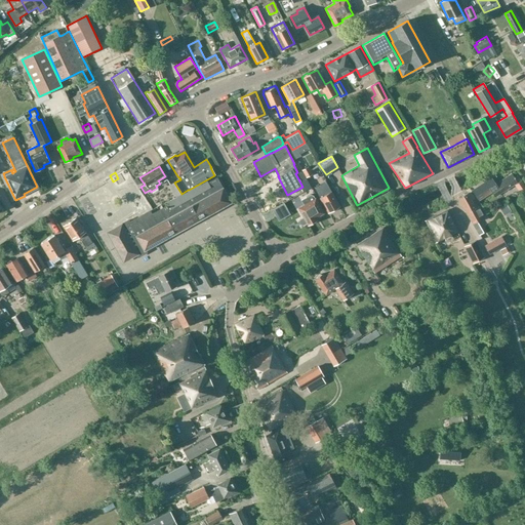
[(503,192),(518,183),(522,189),(524,187),(517,174),(514,177),(511,173),(497,183),(498,185),(496,186),(491,177),(472,191),(478,201),(491,192),(494,196),(502,191),(503,192)]
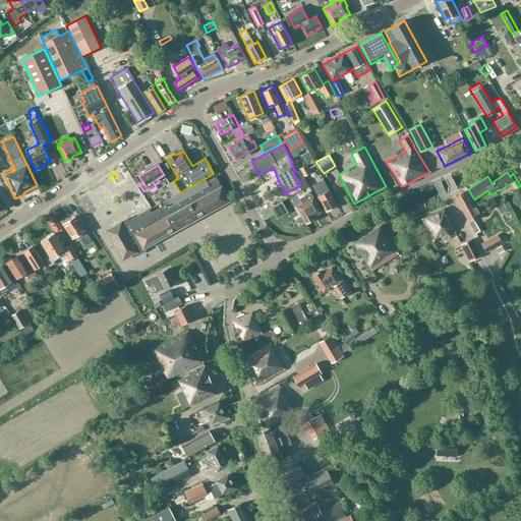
[(228,201),(215,178),(207,183),(205,180),(167,201),(168,204),(150,214),(148,210),(132,219),(133,222),(129,225),(126,219),(120,223),(106,231),(122,261),(136,252),(137,254),(145,251),(142,249),(228,201)]
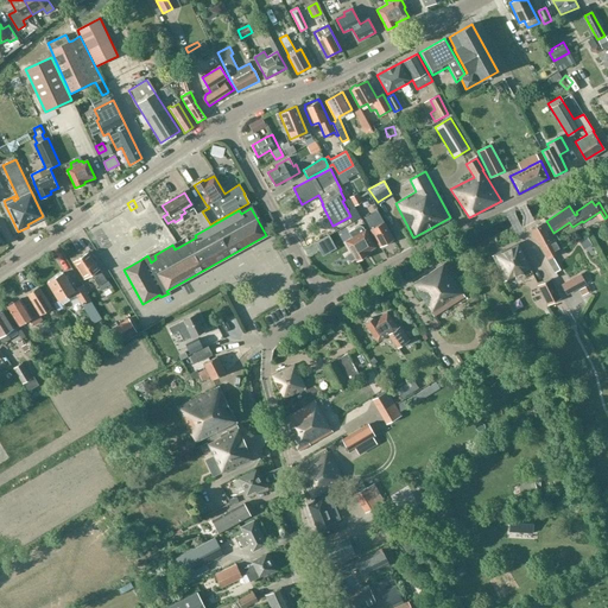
[(378,210),(363,217),(380,246),(393,239),(378,210)]
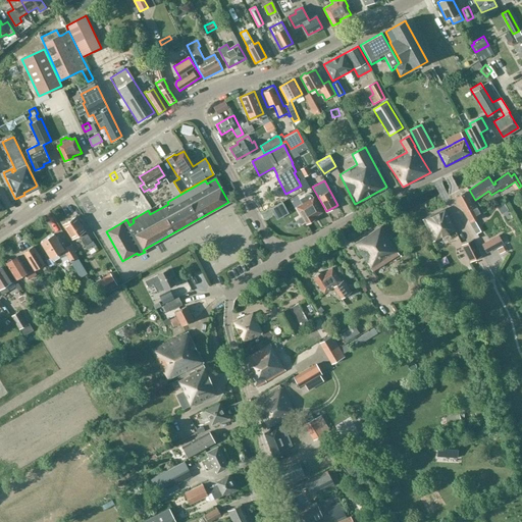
[(180,193),(173,181),(167,186),(174,197),(180,193)]
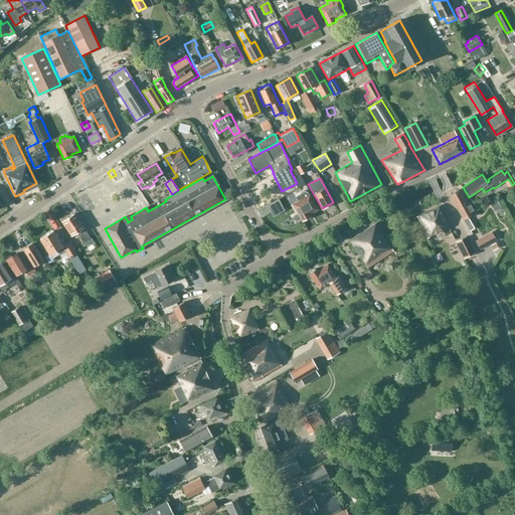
[(475,228),(468,216),(476,212),(470,202),(467,204),(459,189),(450,195),(464,219),(471,231),(475,228)]
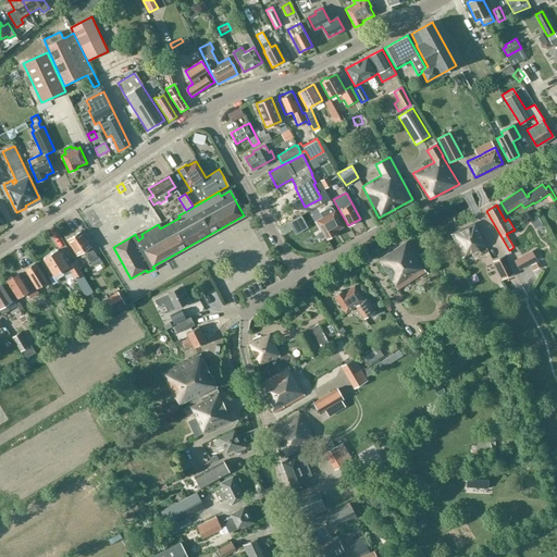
[(322,218),(317,221),(322,231),(319,233),(318,236),(319,238),(322,239),(325,237),(326,238),(335,233),(334,232),(344,226),(333,208),(330,207),(319,212),(322,218)]
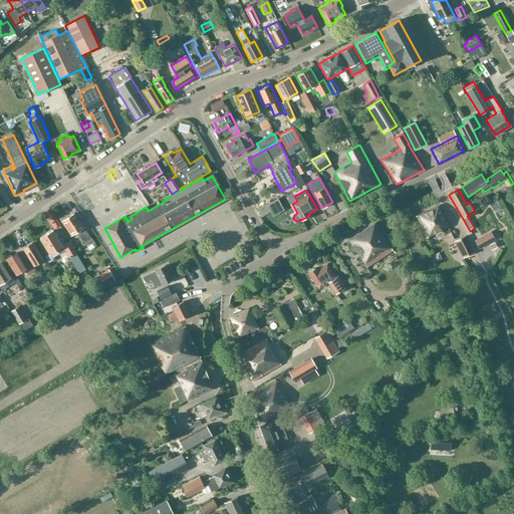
[(267,205),(270,210),(278,205),(275,200),(267,205)]
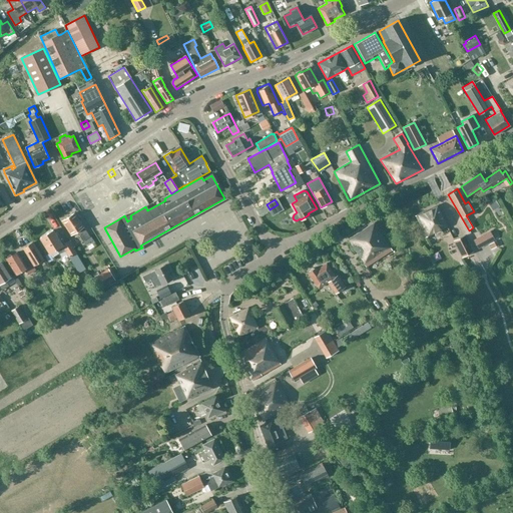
[(447,227),(437,205),(415,215),(426,237),(447,227)]
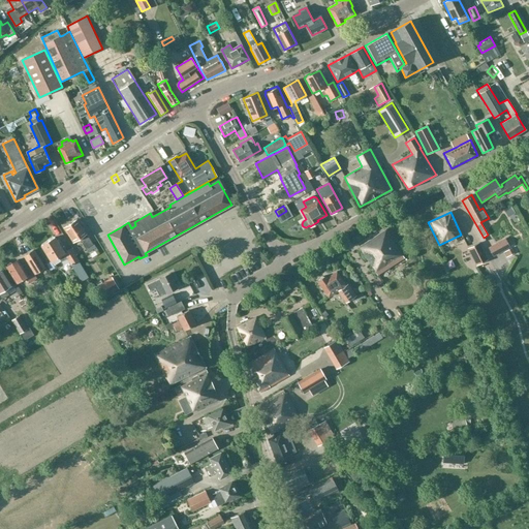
[(78,220),(65,228),(73,242),(80,239),(86,249),(92,245),(78,220)]
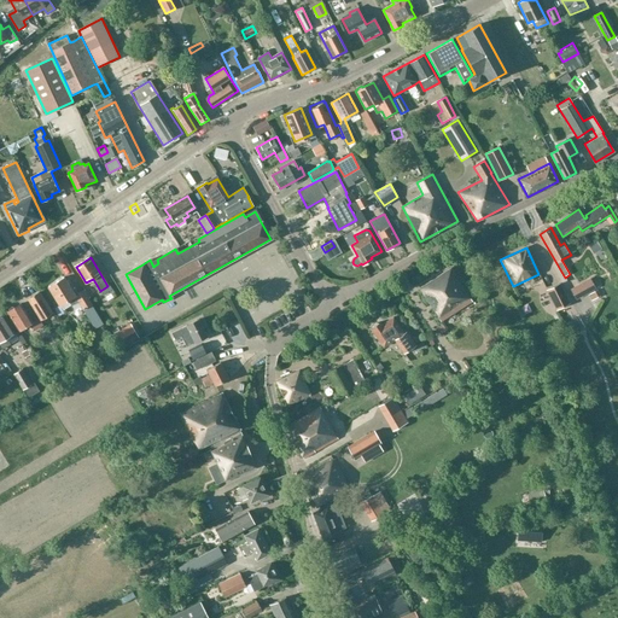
[(472,302),(452,268),(420,289),(441,321),(472,302)]
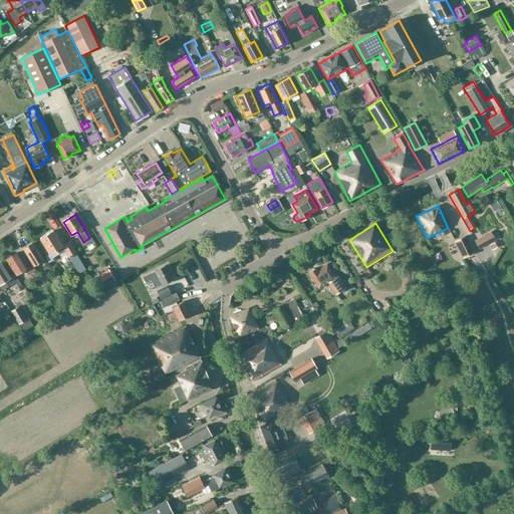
[(69,258),(76,254),(69,242),(64,245),(61,240),(59,241),(53,231),(40,239),(50,255),(57,250),(60,255),(65,251),(69,258)]
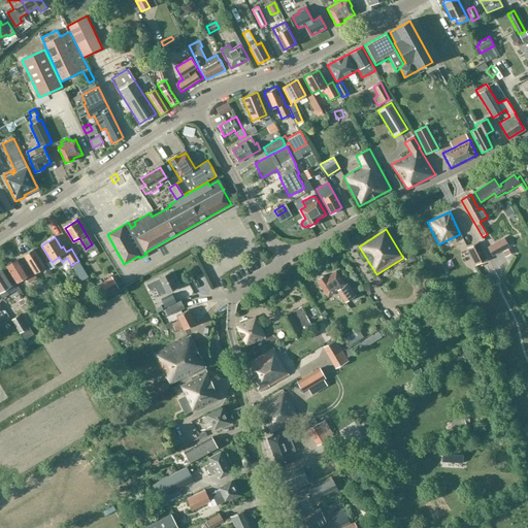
[(509,246),(505,238),(488,248),(492,256),(509,246)]
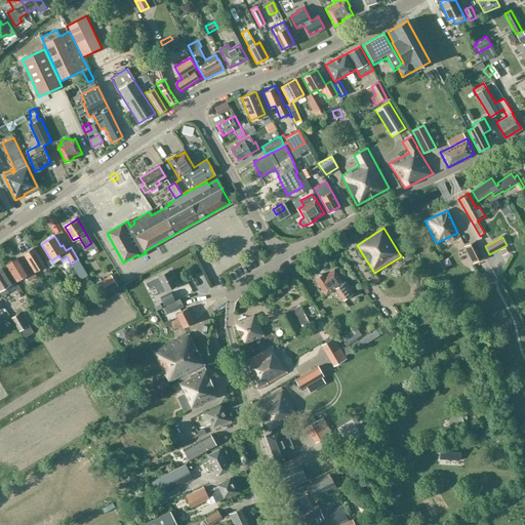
[(484,258),(476,241),(463,247),(473,265),(484,258)]
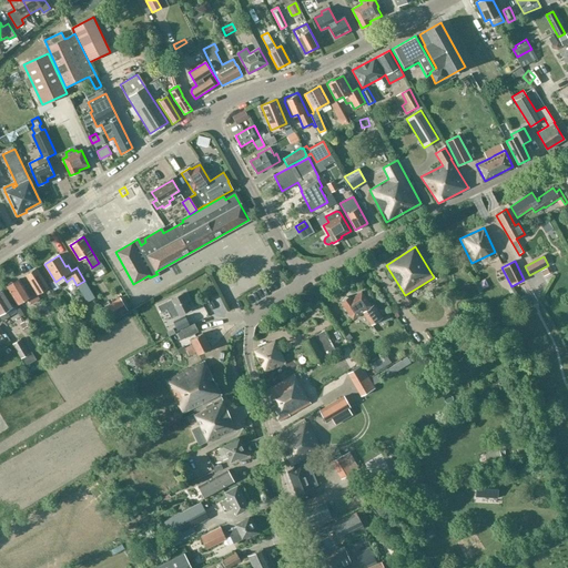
[(548,266),(540,271),(544,276),(549,274),(549,273),(551,272),(548,266)]
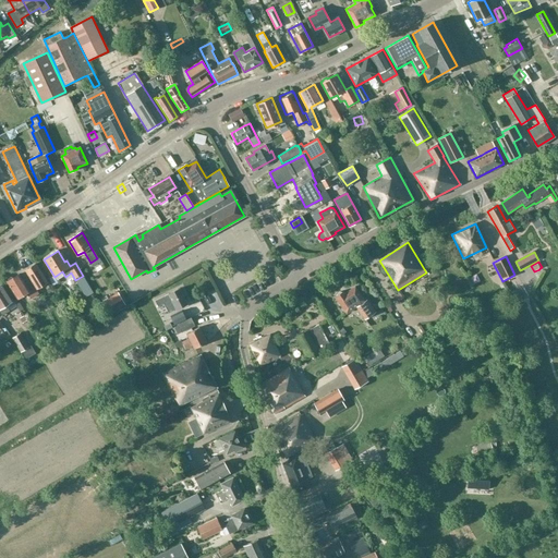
[(37,290),(48,283),(36,264),(24,271),(35,288),(29,292),(19,275),(7,282),(17,300),(27,293),(31,299),(39,293),(37,290)]
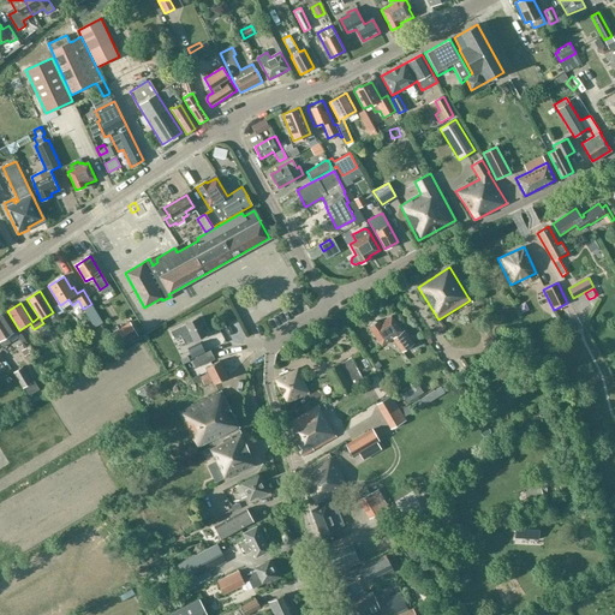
[(7,338),(13,334),(1,315),(0,315),(0,342),(3,347),(11,342),(7,338)]
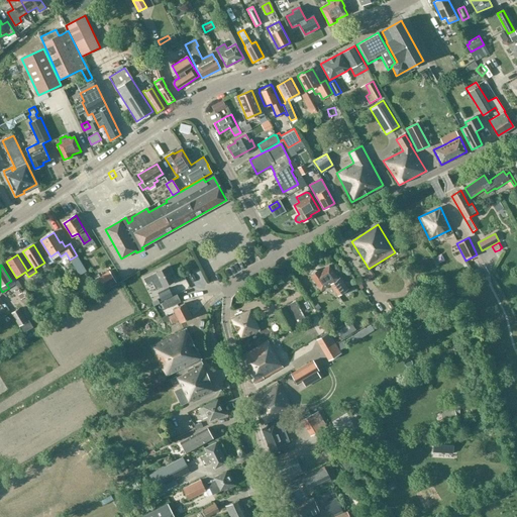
[(311,275),(310,276),(321,291),(333,282),(337,287),(333,289),(338,296),(348,289),(340,278),(338,279),(329,266),(319,272),(318,270),(317,271),(315,271),(311,273),(311,275)]
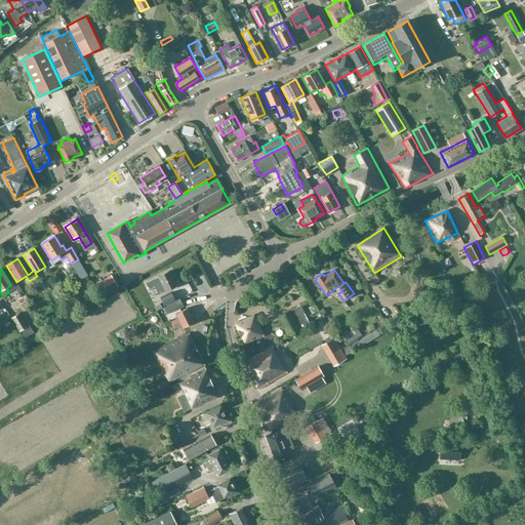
[(95,278),(102,290),(112,286),(107,273),(95,278)]
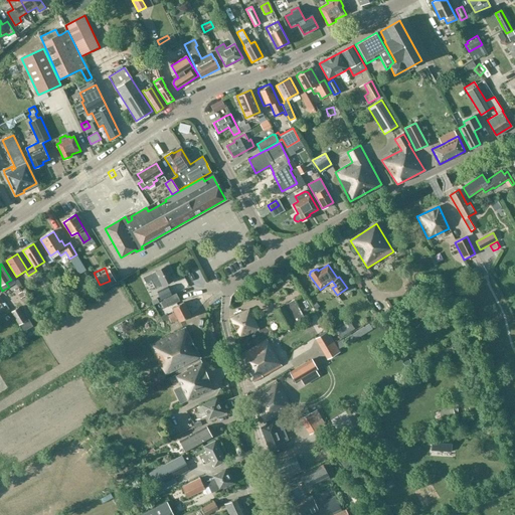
[(165,268),(150,275),(153,282),(158,279),(162,286),(172,281),(165,268)]
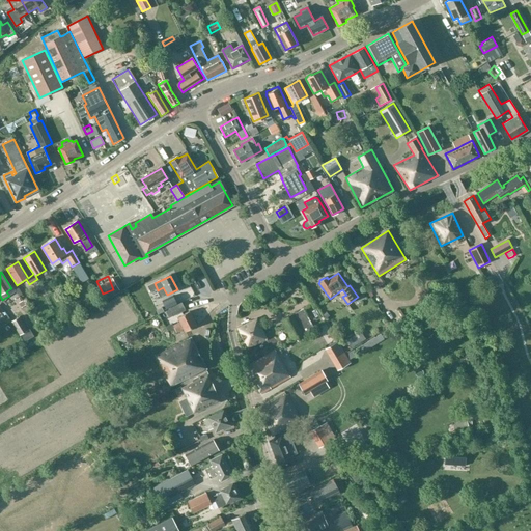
[(124,294),(131,290),(128,284),(121,288),(124,294)]
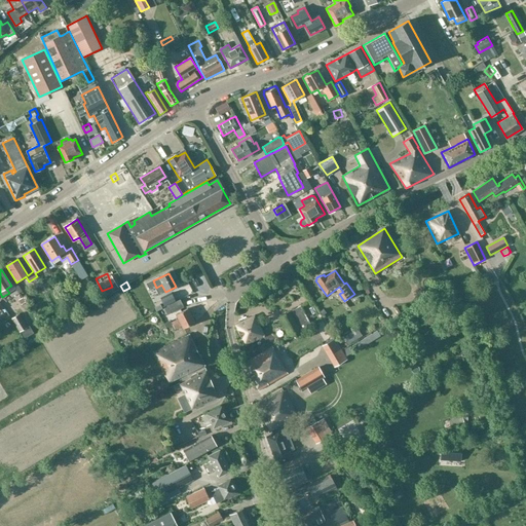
[(164,306),(176,301),(172,293),(160,298),(164,306)]
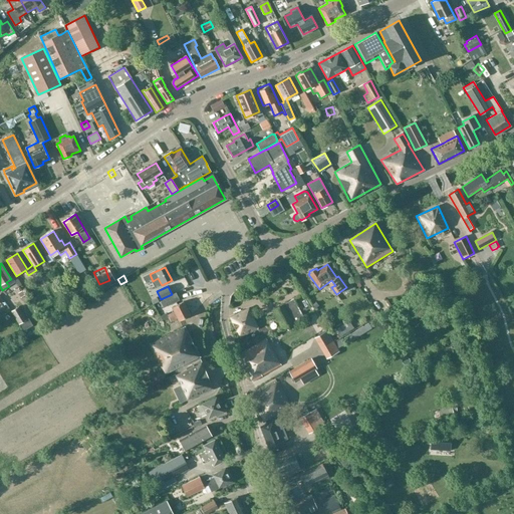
[(167,307),(178,301),(174,294),(163,299),(167,307)]
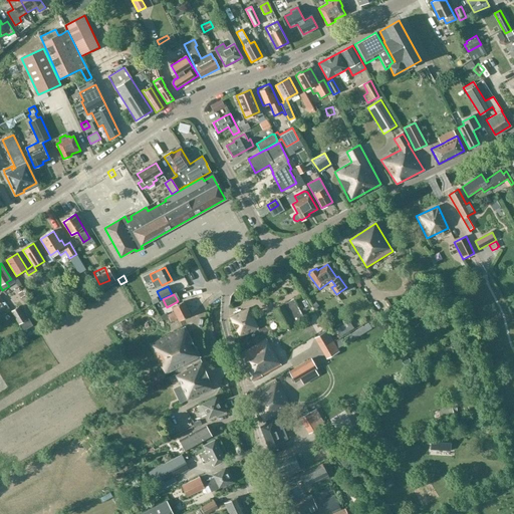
[(293,298),(272,311),(282,329),(304,316),(293,298)]
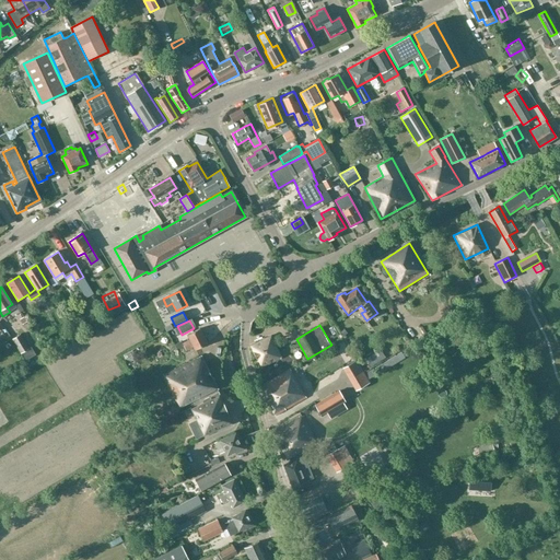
[(168,330),(173,339),(176,338),(177,334),(174,327),(168,330)]
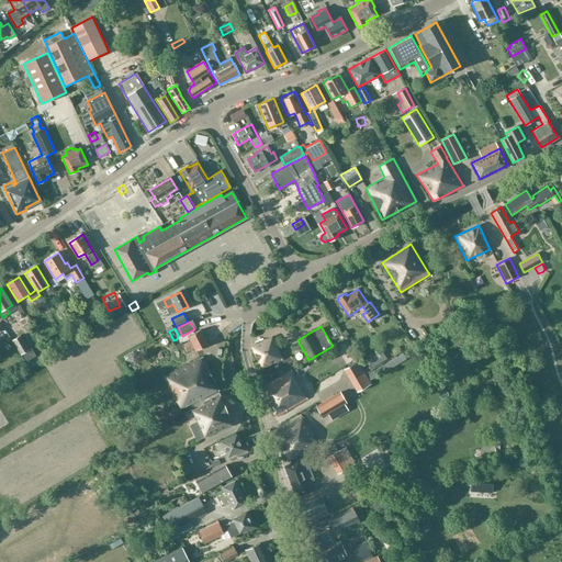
[(190,341),(183,346),(187,352),(193,348),(195,351),(208,346),(206,345),(209,344),(210,343),(208,338),(205,338),(203,339),(200,330),(188,336),(190,341)]
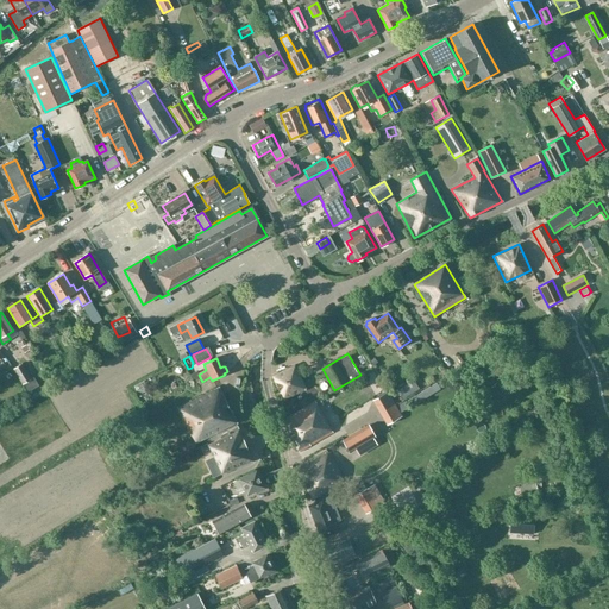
[(23,384),(31,380),(23,364),(14,369),(23,384)]
